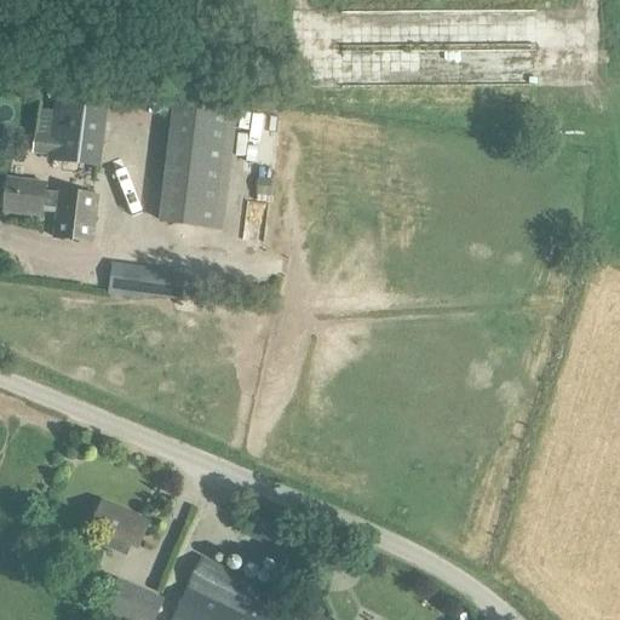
[(59,87),(51,154),(50,161),(98,167),(108,95),(59,87)]
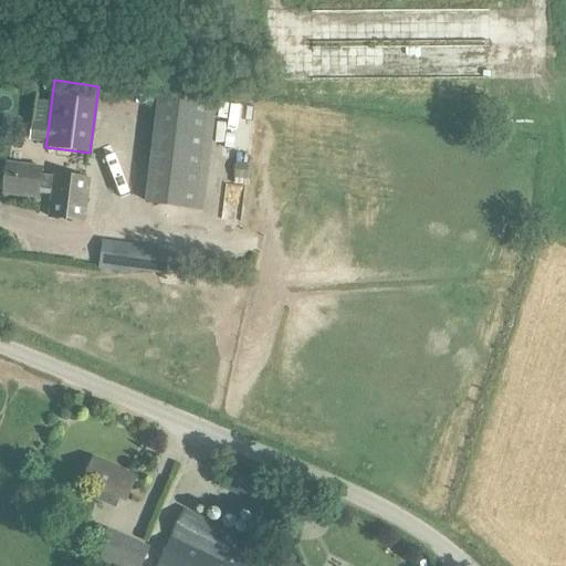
[(143,108),(143,94),(121,94),(119,107),(143,108)]
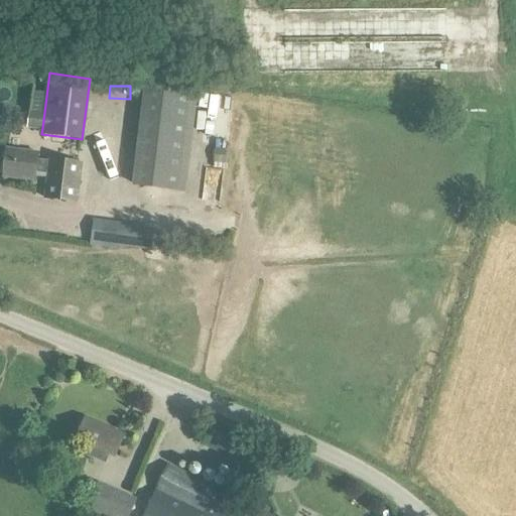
[(81,164),(37,159),(38,154),(6,151),(3,178),(35,182),(35,176),(46,177),(44,198),(77,201),(81,164)]
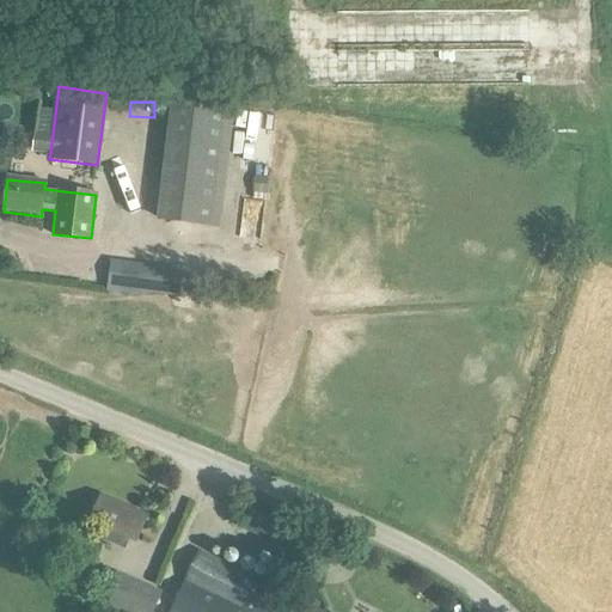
[(221,189),(164,182),(159,219),(216,226),(221,189)]
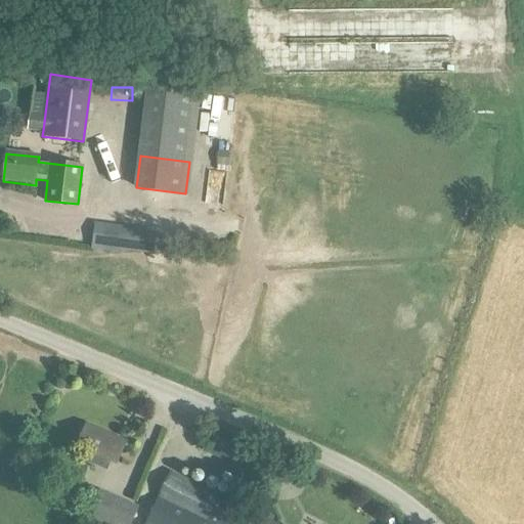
[(156,232),(113,227),(110,253),(114,254),(120,252),(153,257),(156,232)]
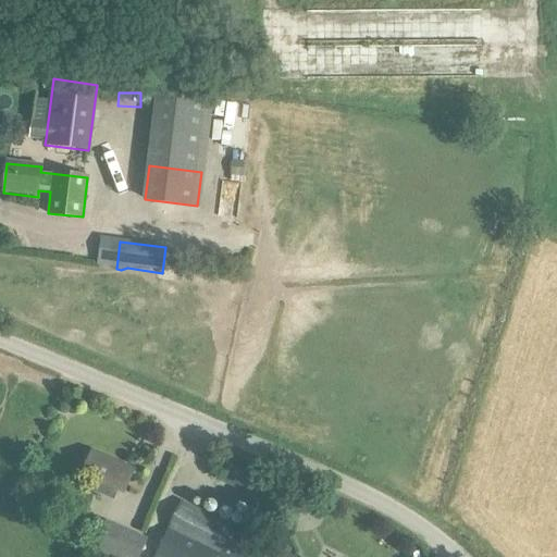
[(91,455),(88,454),(83,452),(70,484),(84,490),(78,502),(107,514),(112,500),(120,505),(124,493),(133,472),(91,455)]
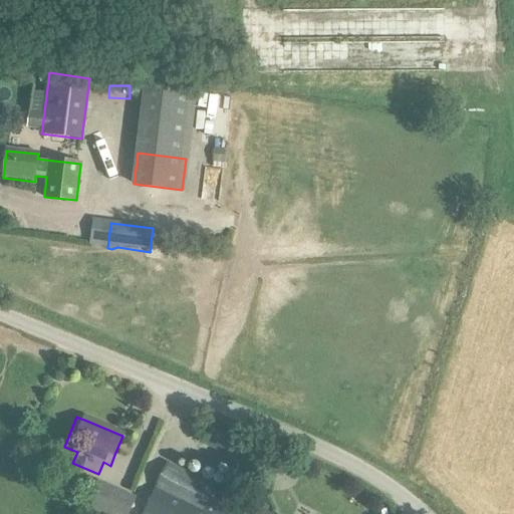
[(247,447),(240,464),(256,471),(264,455),(247,447)]
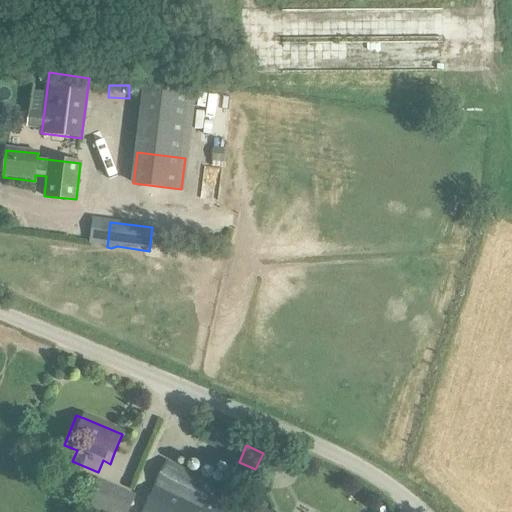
[(90,475),(73,476),(73,488),(90,487),(90,475)]
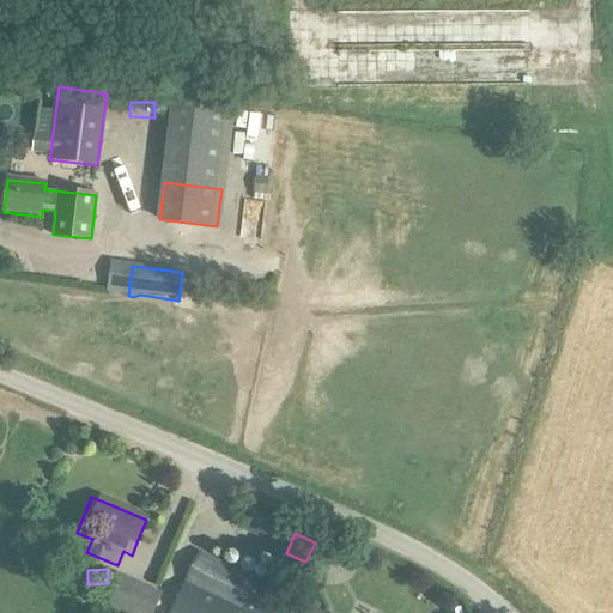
[(103,605),(121,612),(155,612),(163,594),(116,575),(103,605)]
